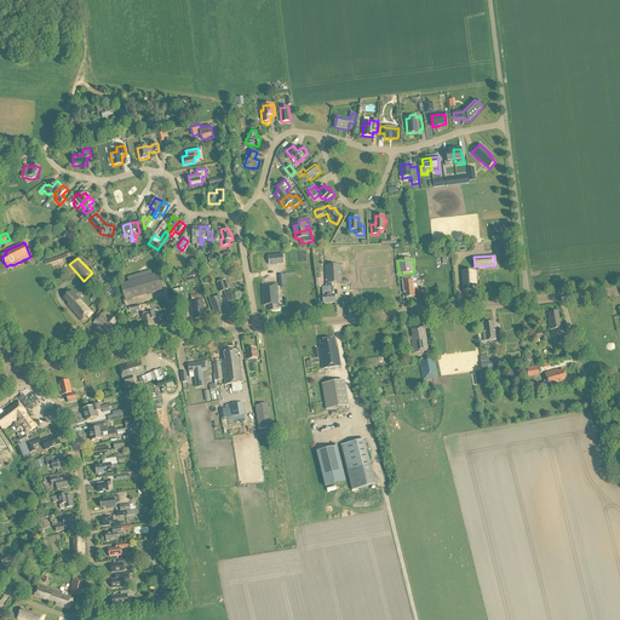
[(342,283),(342,265),(325,267),(326,285),(328,285),(329,287),(322,288),(323,297),(322,297),(323,304),(336,303),(334,296),(333,285),(342,283)]
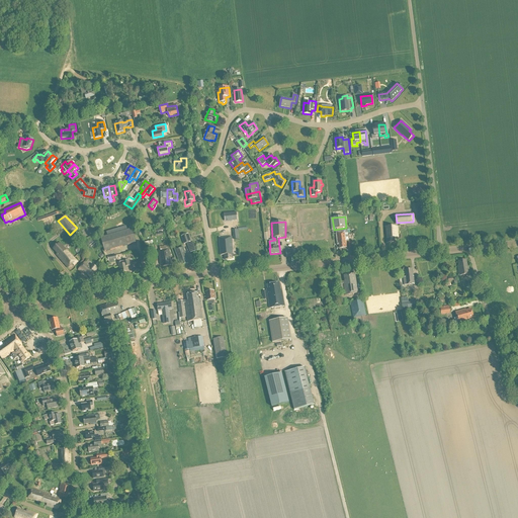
[(395,238),(399,238),(398,226),(385,227),(386,243),(395,242),(395,238)]
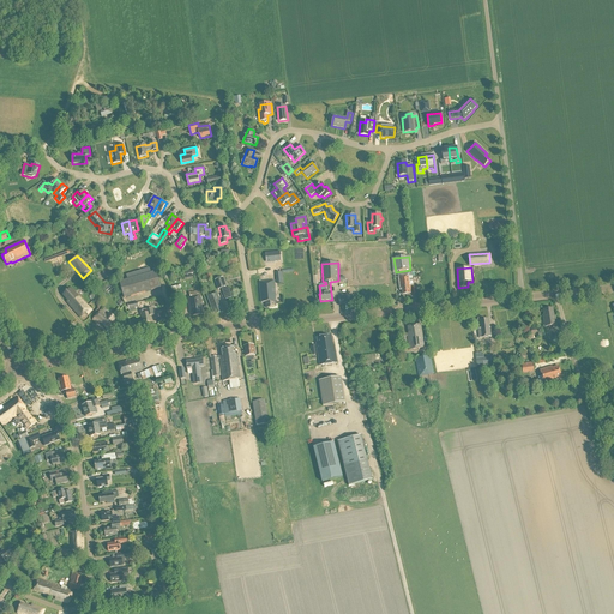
[(126,276),(127,281),(119,283),(124,299),(161,288),(156,272),(151,274),(150,269),(126,276)]
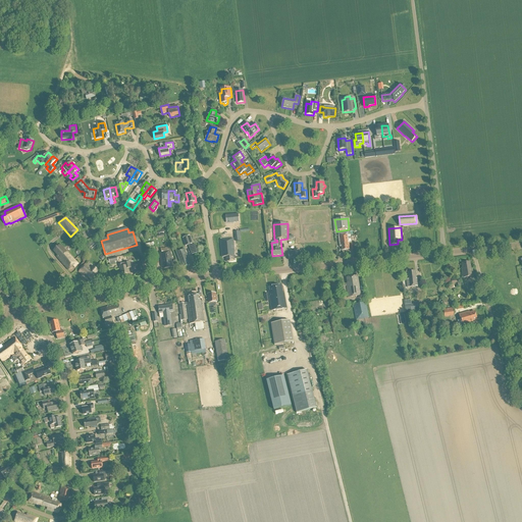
[(350,250),(348,235),(340,236),(341,246),(343,246),(343,251),(350,250)]
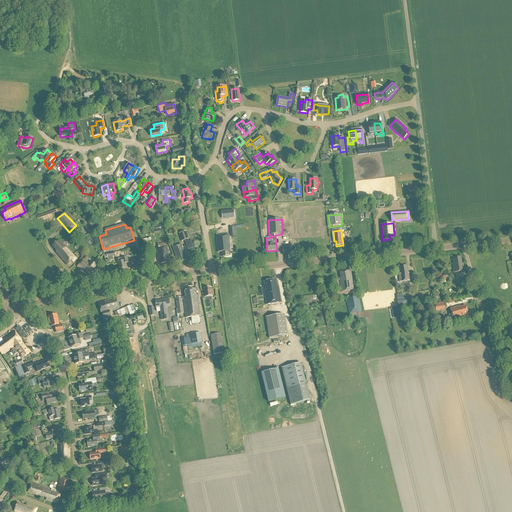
[(186,231),(179,234),(182,242),(188,239),(186,231)]
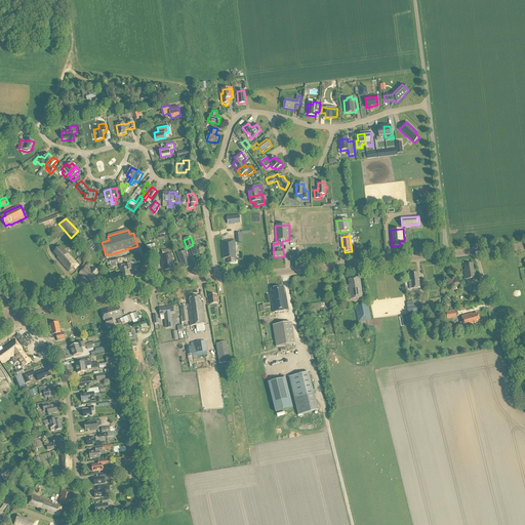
[(236,253),(235,240),(221,241),(223,259),(228,258),(229,264),(237,263),(236,253)]
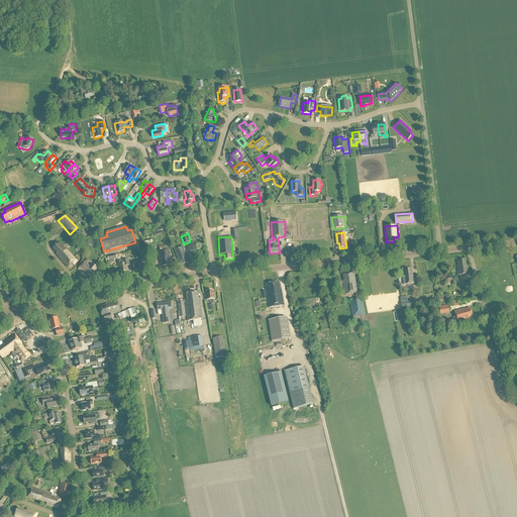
[(63,245),(60,242),(53,248),(57,252),(56,252),(57,254),(56,254),(58,256),(68,268),(72,264),(75,266),(79,262),(68,250),(67,250),(66,249),(67,249),(63,245)]
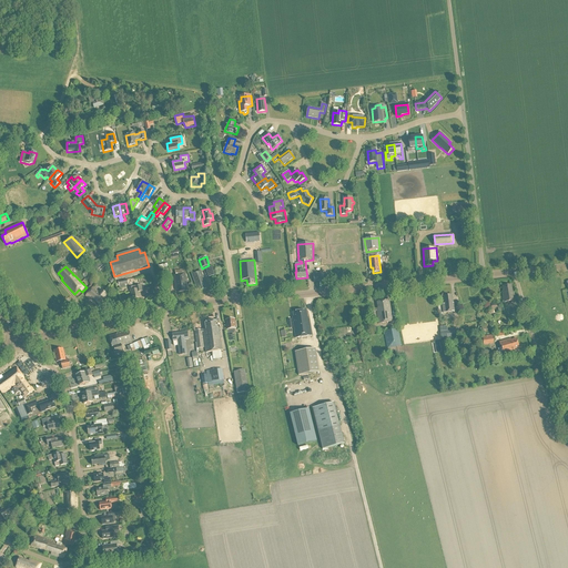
[(182,267),(175,270),(176,275),(173,276),(175,287),(175,291),(178,290),(179,293),(188,291),(188,286),(185,274),(183,274),(182,267)]
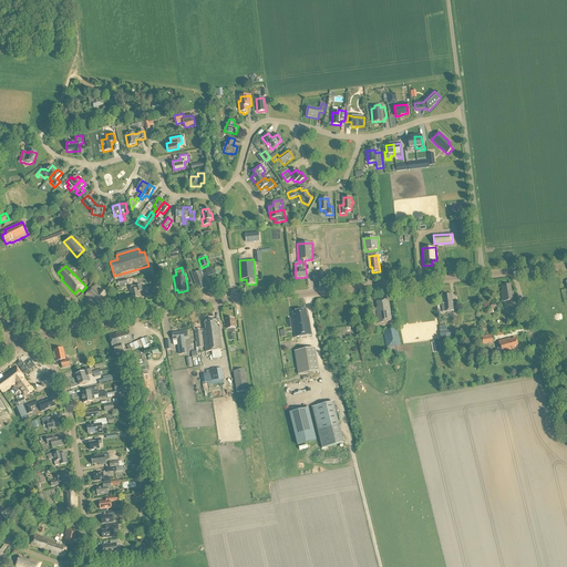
[(206,288),(200,270),(192,274),(197,289),(199,289),(200,290),(206,288)]
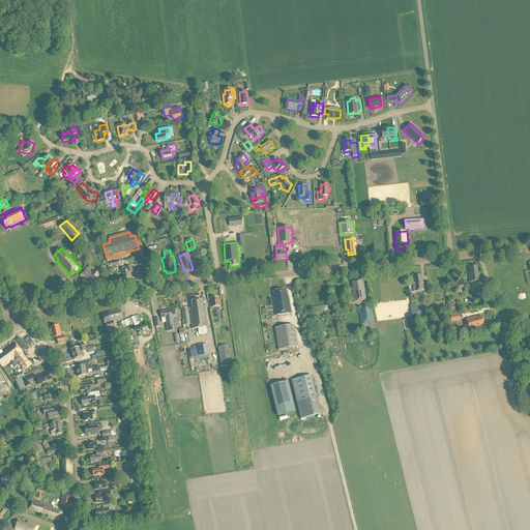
[(134,272),(131,266),(123,268),(120,269),(121,272),(122,271),(123,280),(130,277),(129,273),(134,272)]
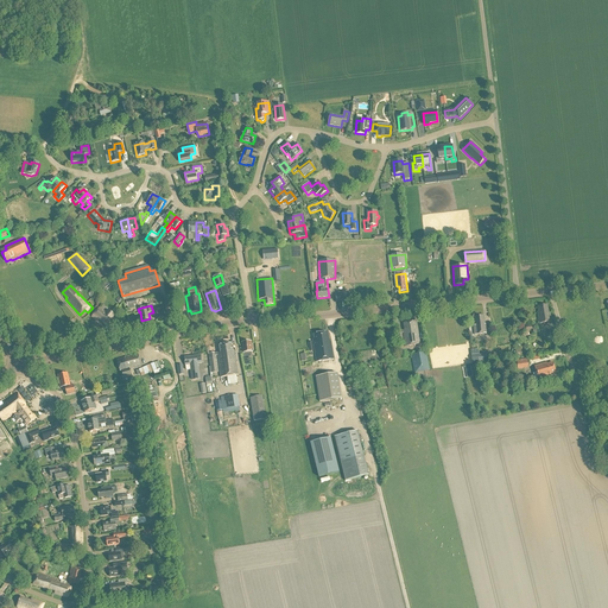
[(540,324),(552,322),(550,314),(549,305),(539,306),(540,312),(539,312),(540,324)]
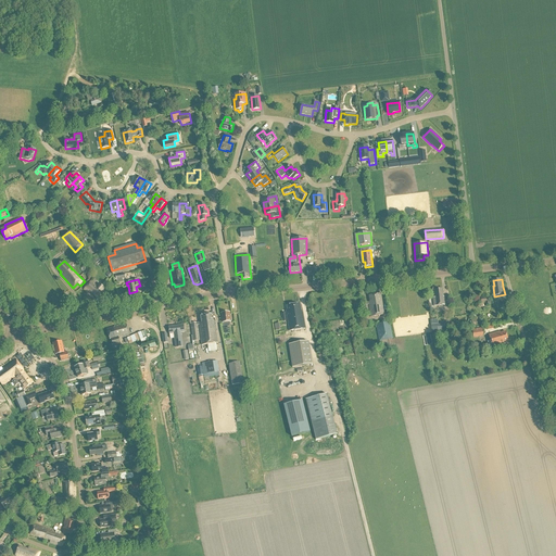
[(97,286),(91,281),(84,290),(89,294),(90,292),(97,298),(105,289),(99,285),(97,287),(96,287),(97,286)]
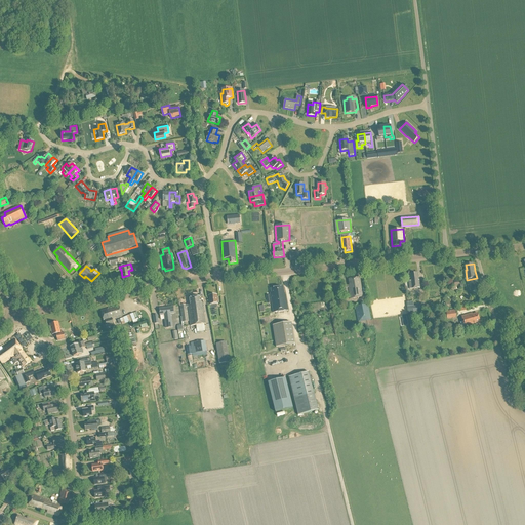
[(410,289),(419,287),(418,280),(417,272),(410,273),(411,280),(409,281),(410,289)]
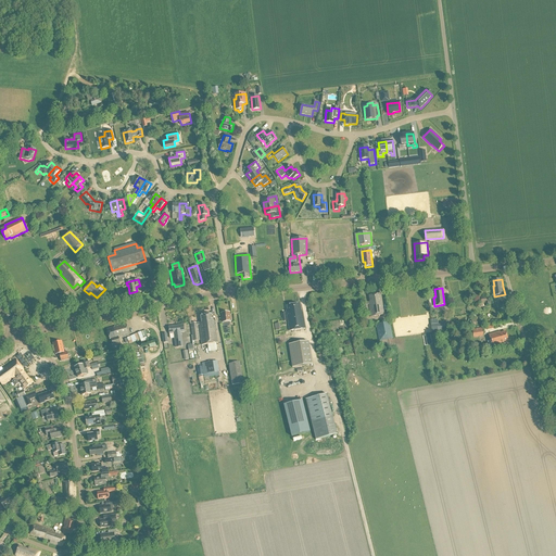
[(364,303),(365,311),(368,311),(367,305),(369,305),(371,317),(384,314),(381,293),(369,295),(370,302),(364,303)]
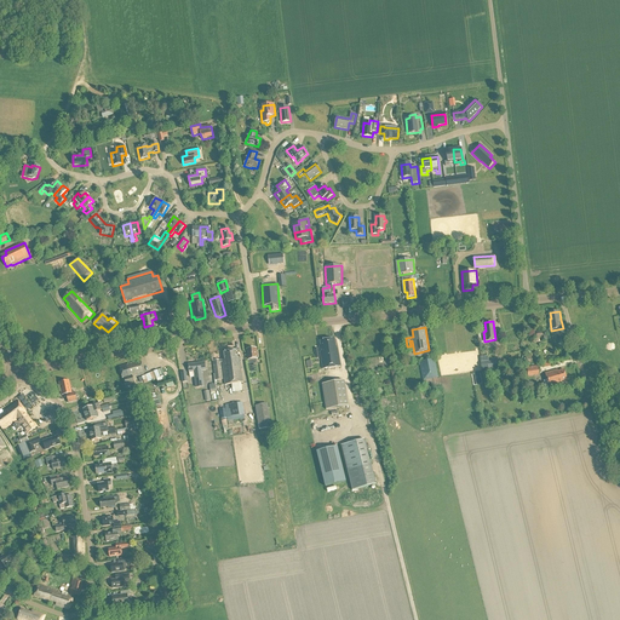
[(336,346),(334,339),(321,340),(322,346),(321,346),(323,369),(340,367),(338,350),(336,346)]
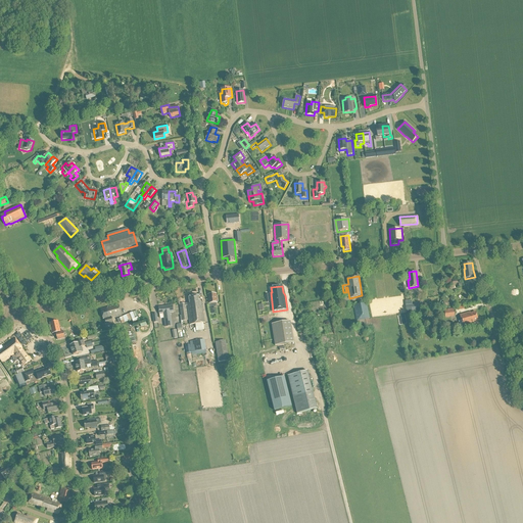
[(217,301),(218,301),(217,293),(208,294),(209,303),(210,303),(210,306),(217,305),(217,303),(218,303),(217,301)]
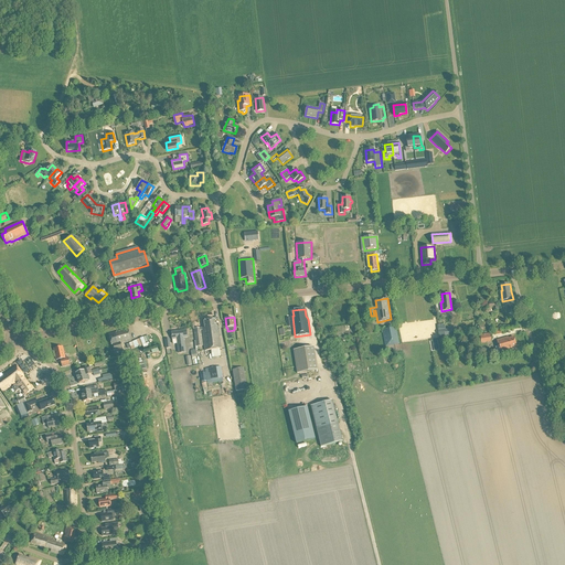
[(205,351),(217,349),(215,336),(212,336),(210,320),(204,321),(205,328),(203,328),(203,331),(205,351)]
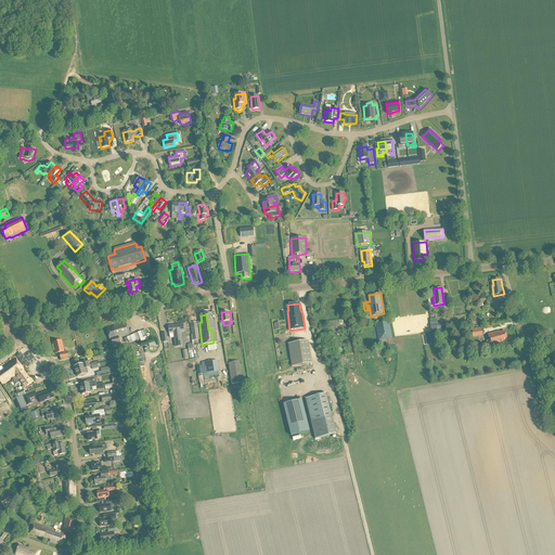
[(211,330),(214,343),(218,343),(216,322),(213,321),(211,314),(206,314),(208,330),(211,330)]
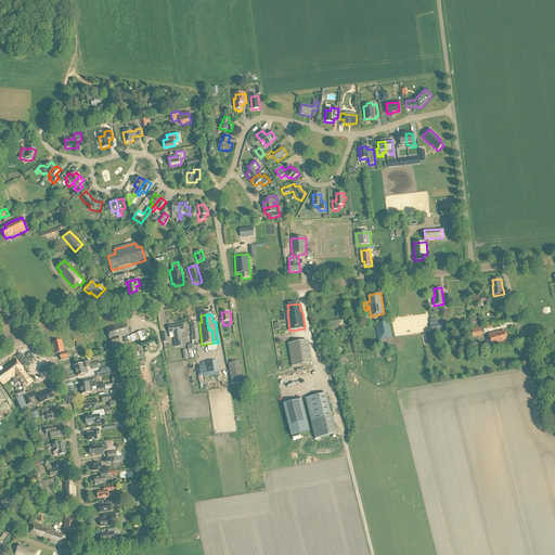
[(389,322),(375,325),(378,340),(392,338),(389,322)]
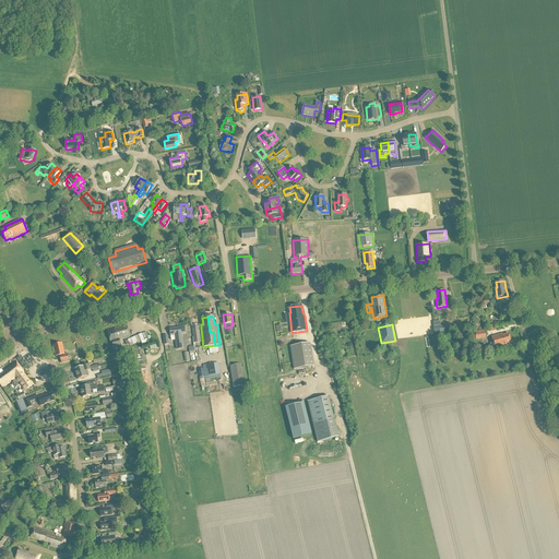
[(130,337),(127,326),(107,331),(110,342),(113,342),(115,349),(121,347),(120,341),(130,337)]
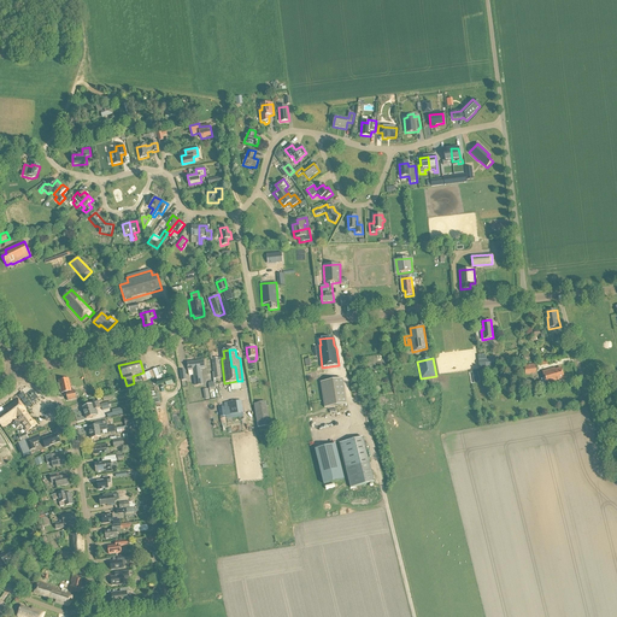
[(191,377),(194,376),(195,387),(203,386),(201,378),(201,369),(205,369),(204,362),(187,363),(189,376),(191,377)]
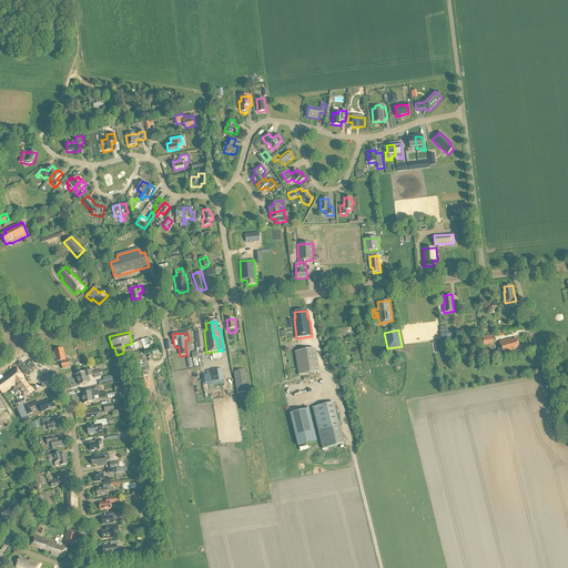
[(489,344),(493,344),(494,343),(493,337),(493,336),(483,337),(484,345),(489,344)]
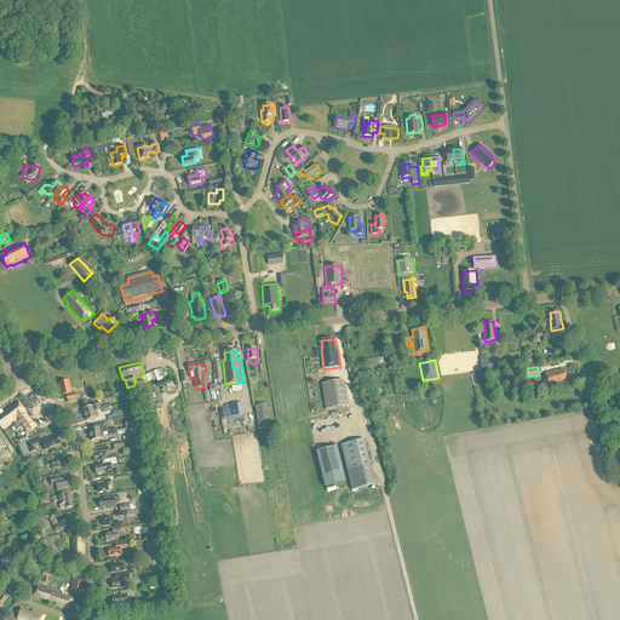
[(162,368),(143,375),(145,383),(158,379),(159,382),(167,379),(162,368)]
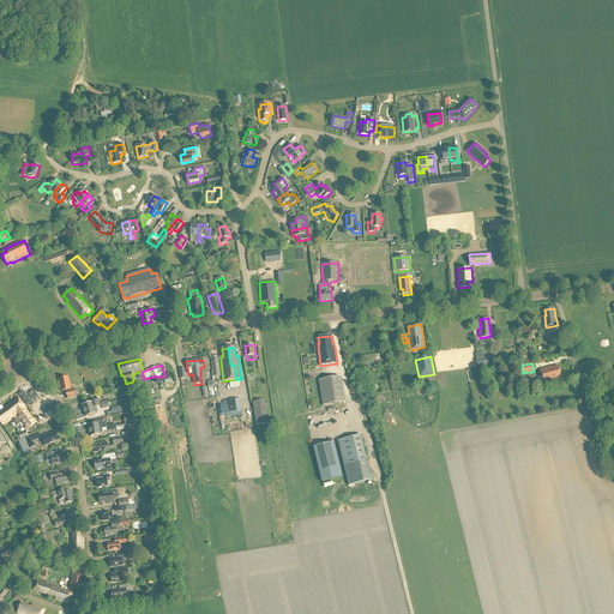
[(541,384),(543,384),(545,384),(558,380),(557,378),(561,377),(559,367),(554,368),(553,366),(540,371),(542,377),(539,378),(541,384)]
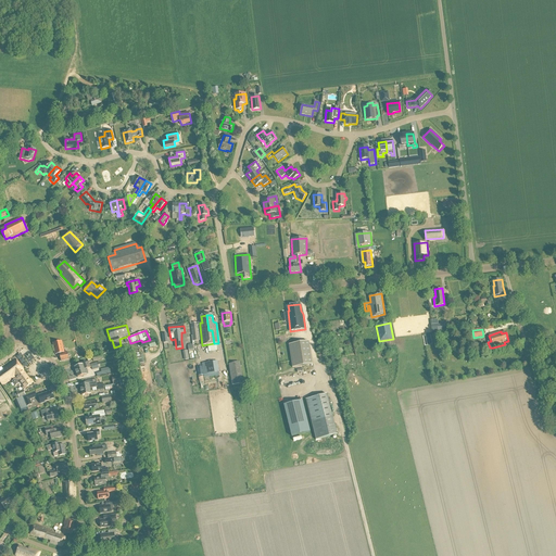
[(310,341),(289,344),(292,367),(313,364),(310,341)]
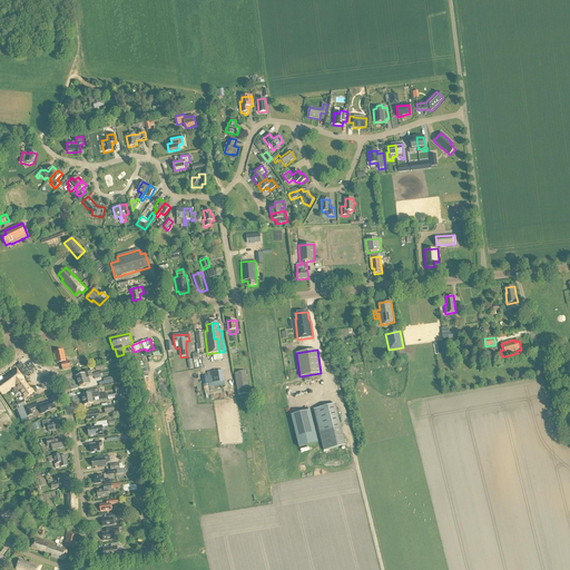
[(71,369),(70,363),(69,361),(66,362),(64,351),(56,352),(56,355),(55,356),(56,361),(57,361),(58,363),(61,363),(62,371),(71,369)]
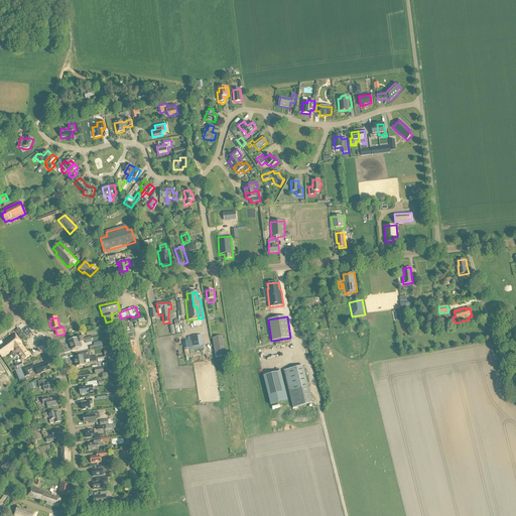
[(14,359),(18,356),(16,353),(24,348),(21,345),(22,344),(20,342),(15,335),(4,344),(4,345),(0,347),(0,355),(2,359),(10,353),(14,350),(15,352),(11,355),(14,359)]
